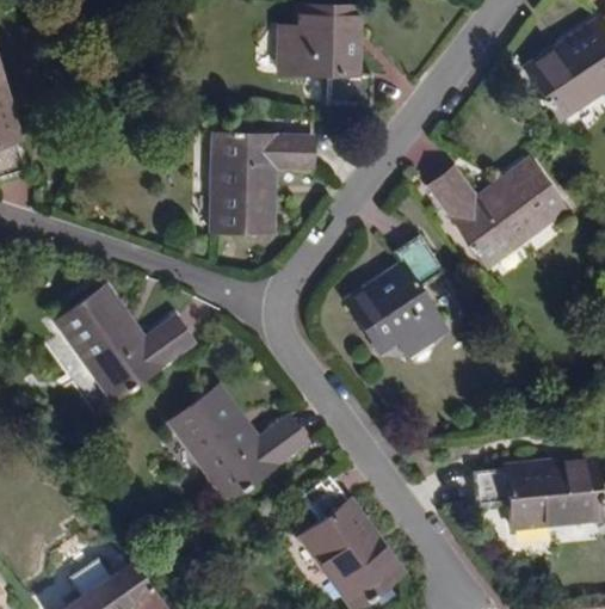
[(362,8),(304,8),(303,29),(285,29),(285,75),(332,77),(334,105),(375,106),(376,77),(362,78),(362,8)]
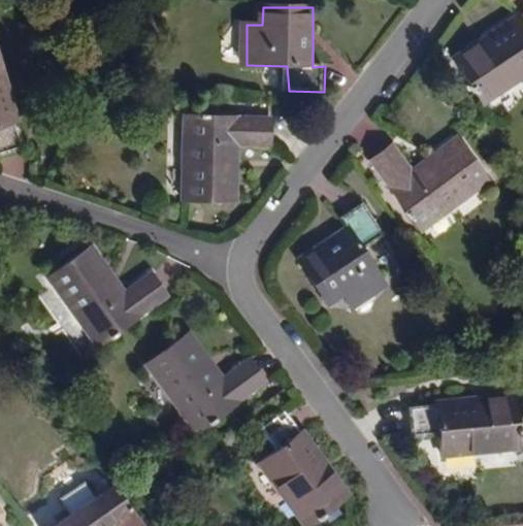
[(522,21),(460,61),(486,102),(522,79),(522,21)]
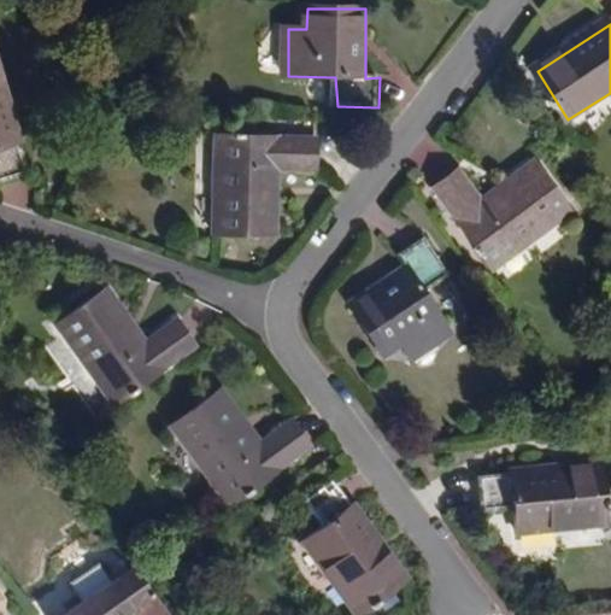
[(22,147),(0,77),(0,188),(28,179),(18,148),(22,147)]
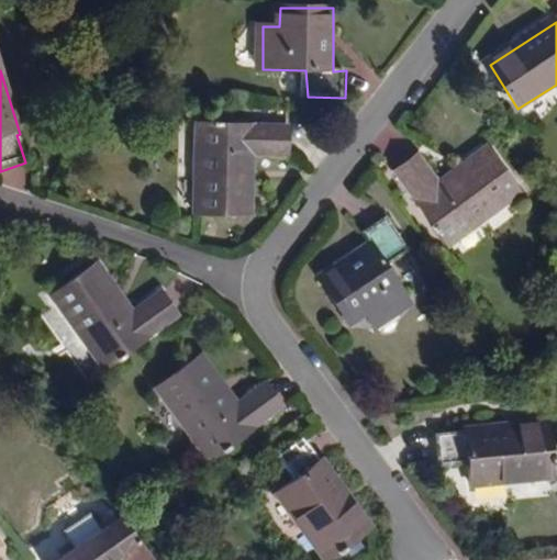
[(291,130),(209,127),(208,165),(201,165),(199,213),(252,216),(255,157),(290,158),(291,130)]
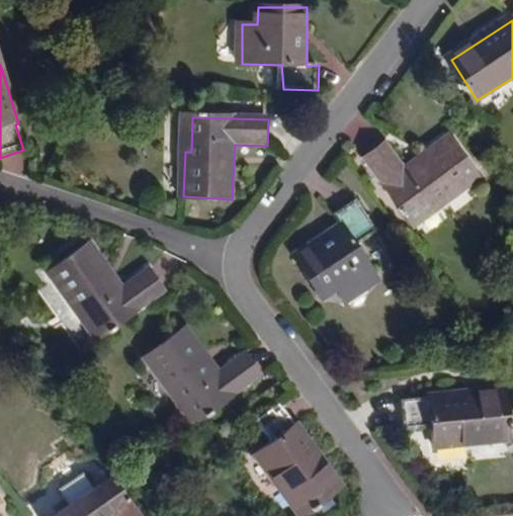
[(479,176),(448,134),(406,165),(394,150),(371,166),(415,228),(447,205),(445,201),(479,176)]
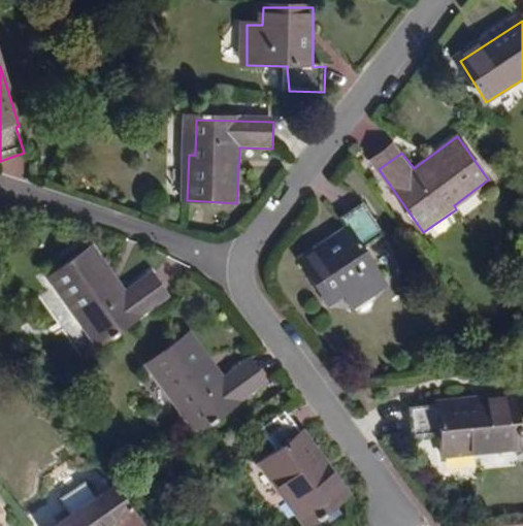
[(383,238),(362,206),(339,223),(347,234),(299,266),(328,310),(345,299),(352,309),(383,289),(360,256),(383,238)]
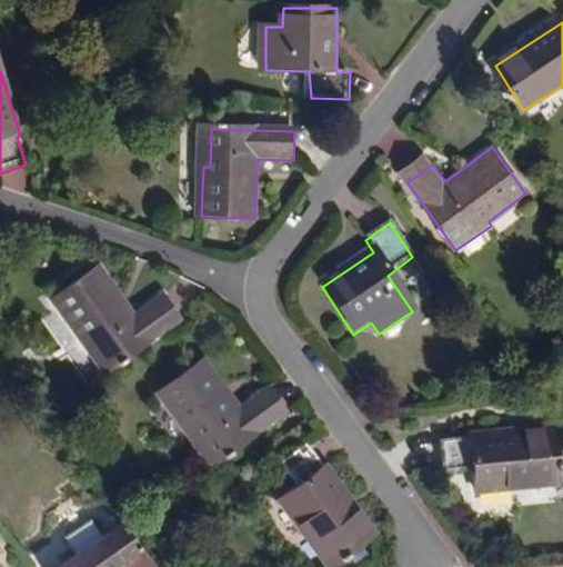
[(189,317),(172,291),(138,315),(104,266),(58,298),(83,337),(91,332),(114,368),(189,317)]
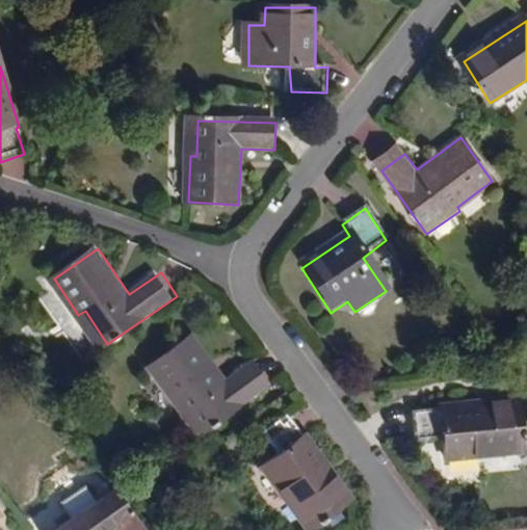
[(204,428),(270,381),(255,360),(226,378),(193,334),(150,365),(175,401),(181,397),(190,412),(204,428)]
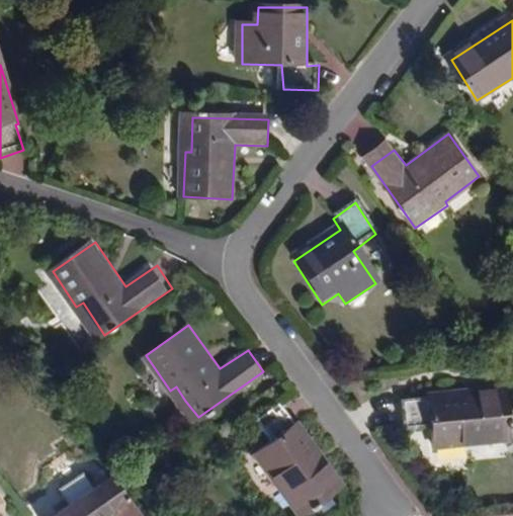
[(430,401),(404,402),(407,430),(432,428),(434,447),(466,446),(466,442),(509,439),(505,391),(430,396),(430,401)]
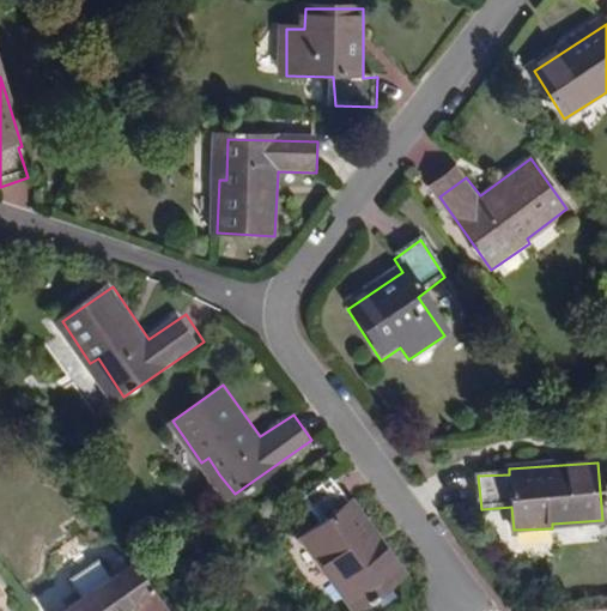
[(350,502),(332,477),(305,494),(322,521),(303,534),(323,567),(329,563),(358,604),(404,572),(353,498),(350,502)]
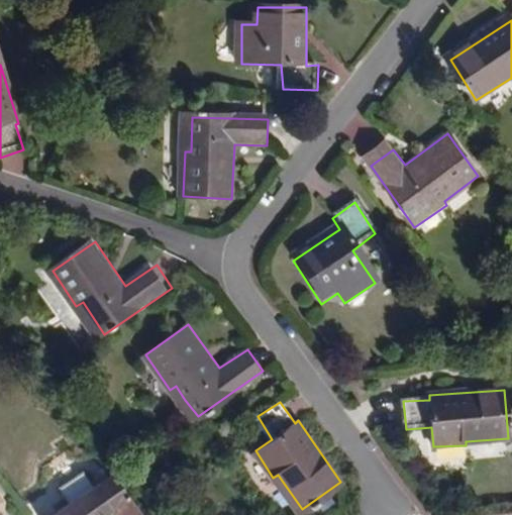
[(144,514),(127,492),(114,473),(57,514),(110,514),(112,513),(112,514),(144,514)]
